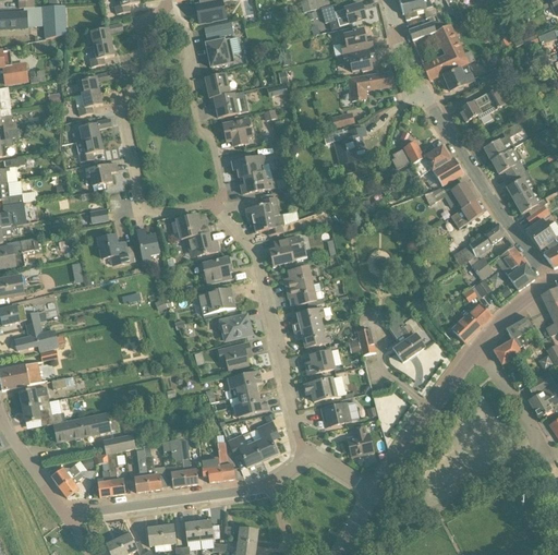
[(120,0),(120,1),(121,4),(114,5),(117,13),(130,10),(129,4),(140,2),(138,0),(120,0)]
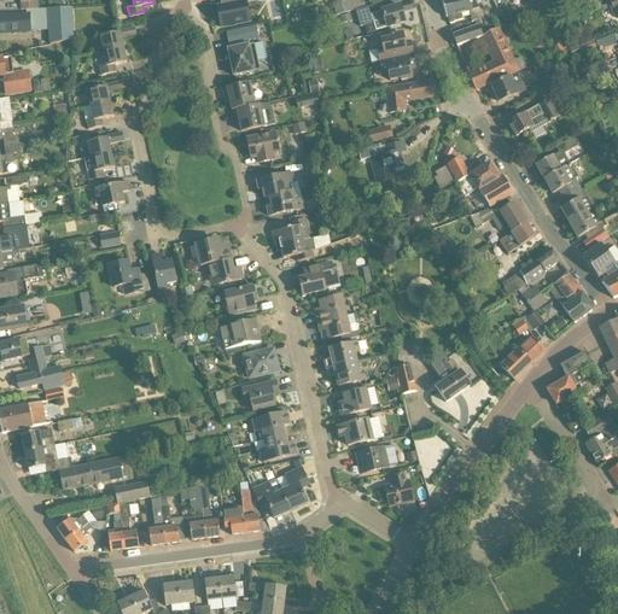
[(220,0),(221,1),(214,4),(219,25),(248,18),(244,0),(220,0)]
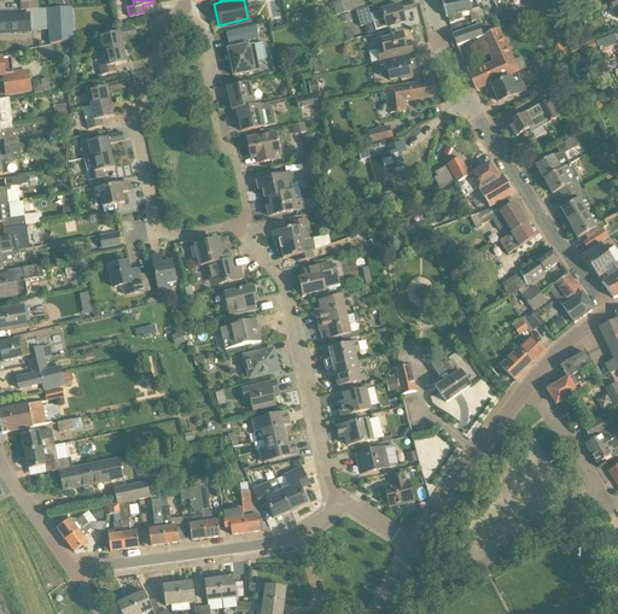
[(336,12),(355,7),(366,5),(365,0),(332,0),(336,12)]
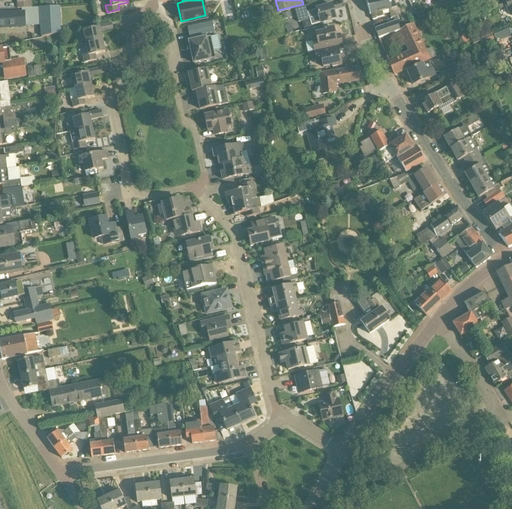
[(372,18),(376,17),(376,16),(383,14),(382,9),(380,0),(366,0),(369,12),(371,12),(372,18)]
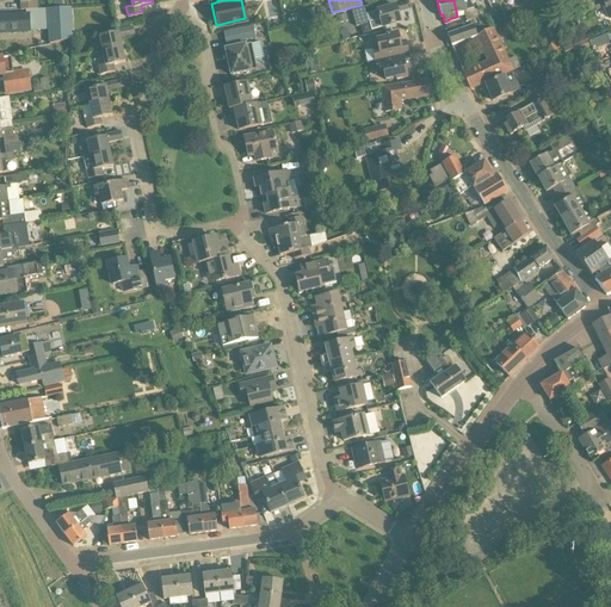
[(454,0),(456,11),(464,10),(474,6),(471,0),(489,0),(492,5),(499,1),(499,0),(454,0)]
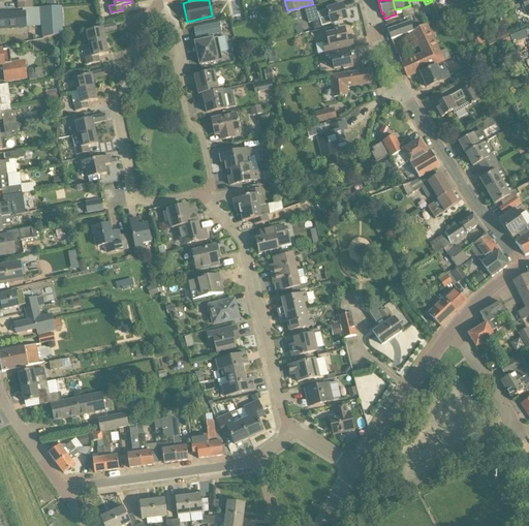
[(308,21),(320,18),(322,24),(347,17),(343,2),(327,7),(324,8),(322,2),(313,4),(304,6),(308,21)]
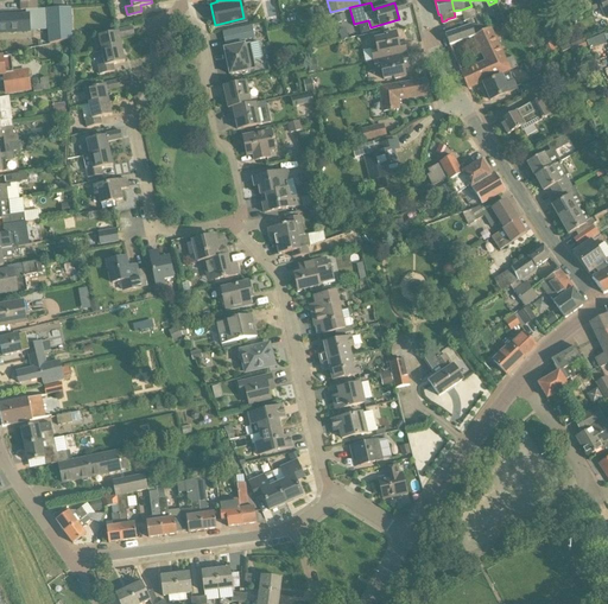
[(49,40),(73,36),(71,6),(71,5),(62,5),(46,6),(49,40)]
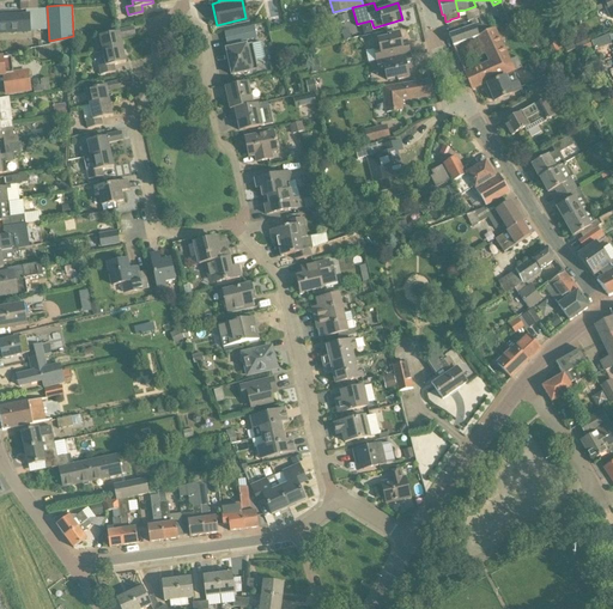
[(30,12),(31,25),(48,24),(47,6),(42,6),(37,6),(37,7),(26,7),(26,12),(30,12)]
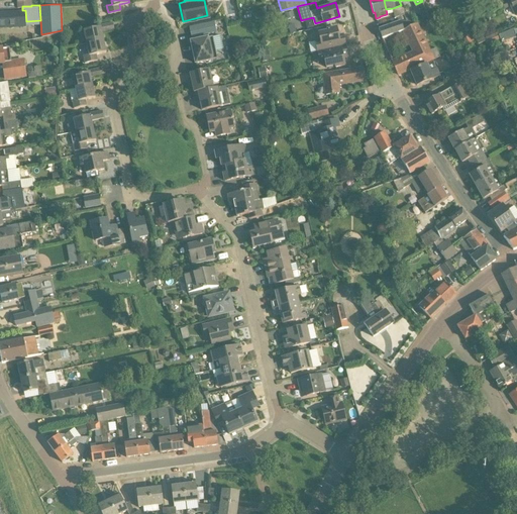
[(401,5),(393,8),(393,11),(395,16),(398,14),(400,14),(403,13),(406,19),(411,17),(408,9),(405,10),(404,6),(401,5)]
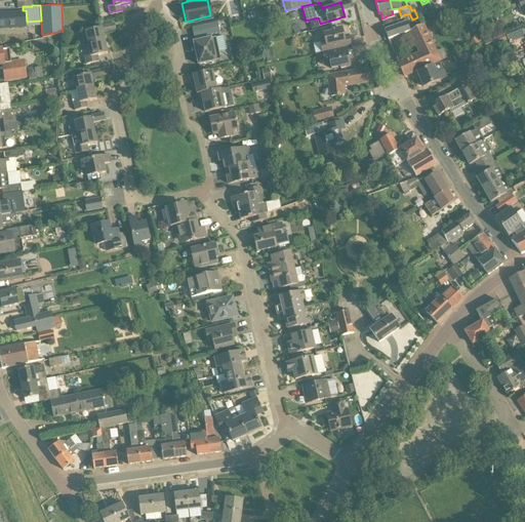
[(27,22),(26,10),(23,10),(0,11),(0,26),(27,24),(27,22)]
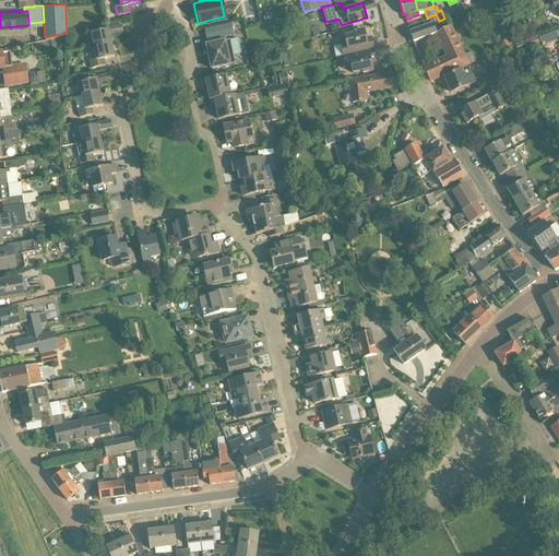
[(510,19),(509,16),(506,12),(506,11),(501,13),(504,18),(506,21),(510,19)]
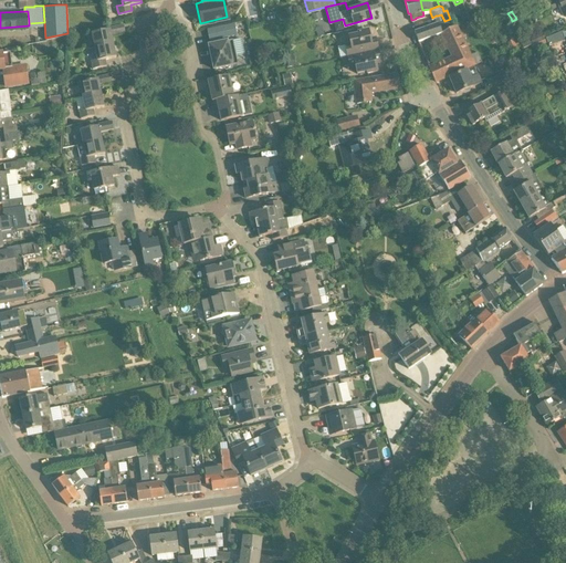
[(442,30),(453,24),(450,19),(444,21),(441,14),(438,16),(436,16),(438,21),(425,25),(415,30),(418,40),(433,34),(442,31),(442,30)]
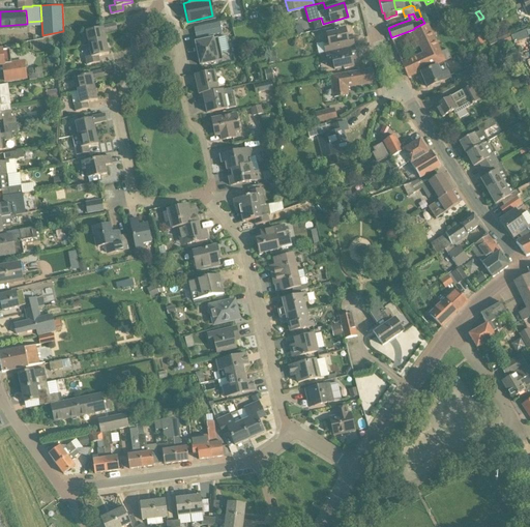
[(86,29),(89,42),(106,39),(105,31),(117,28),(116,21),(102,24),(102,26),(86,29)]
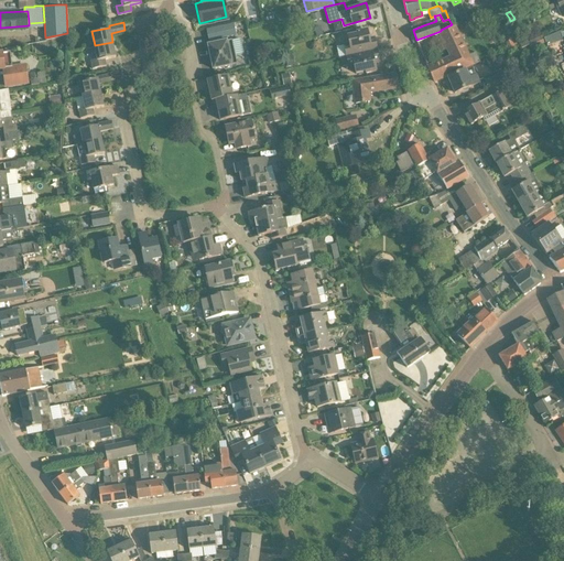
[(236,33),(234,22),(207,28),(209,39),(236,33)]
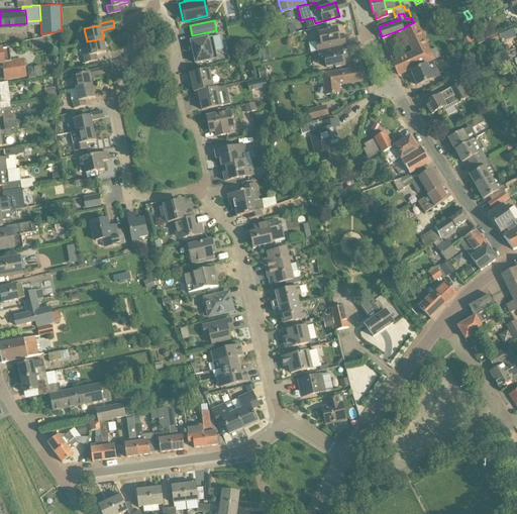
[(431,50),(427,41),(417,20),(414,22),(404,27),(404,28),(396,31),(399,37),(405,34),(412,49),(392,59),(398,74),(434,57),(431,50)]
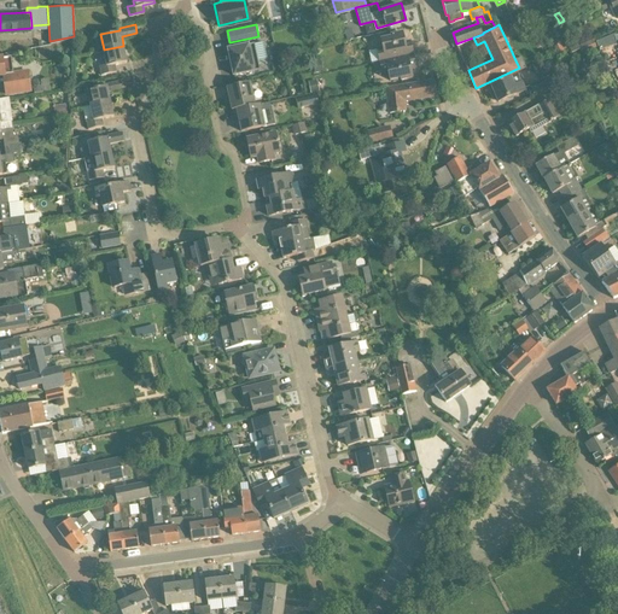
[(380,60),(413,52),(410,39),(404,40),(402,31),(391,34),(392,36),(380,39),(383,45),(377,46),(380,60)]
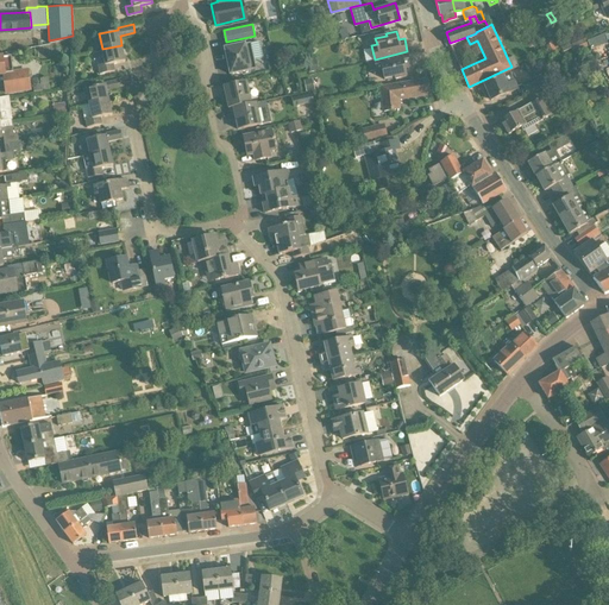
[(607,41),(604,32),(588,39),(589,44),(590,46),(607,41)]
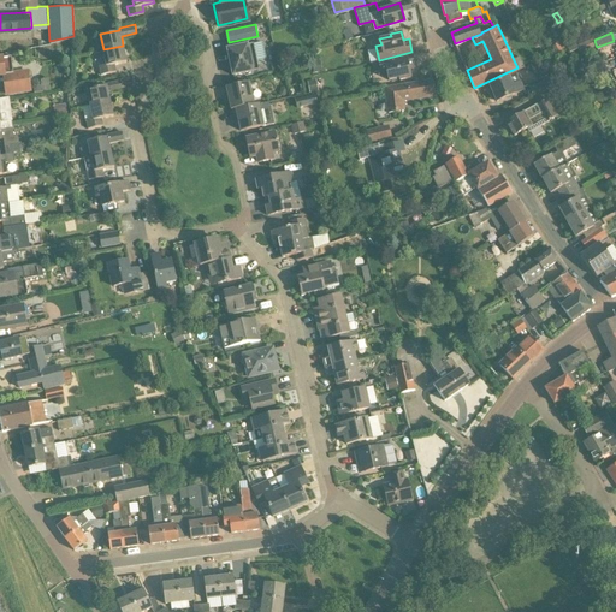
[(580,46),(594,39),(592,34),(578,41),(580,46)]
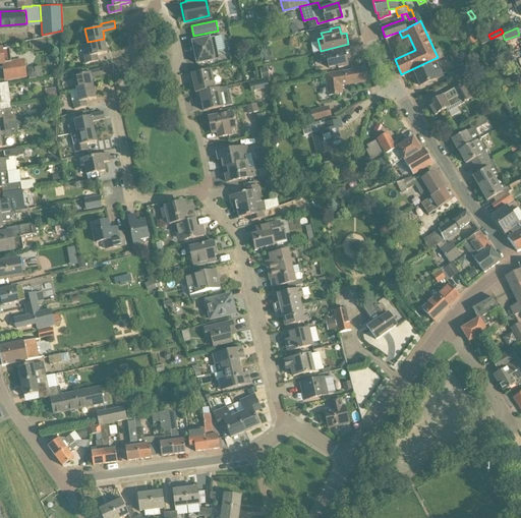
[(197,62),(219,57),(215,35),(192,40),(197,62)]
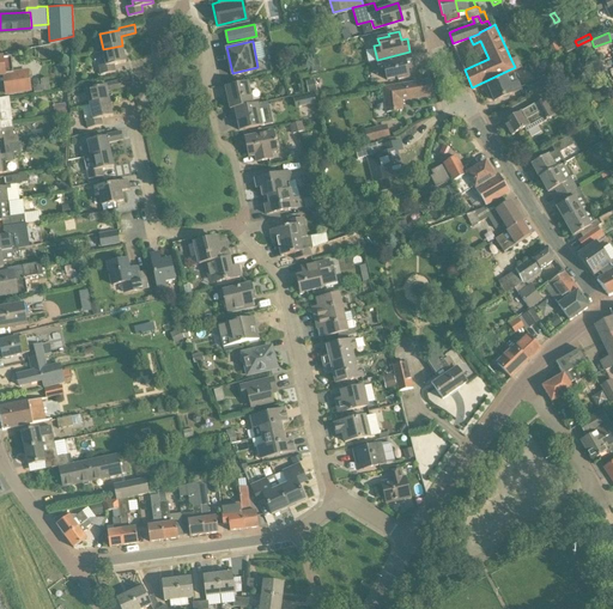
[(560,48),(564,47),(563,43),(558,46),(557,41),(550,44),(553,52),(560,48)]
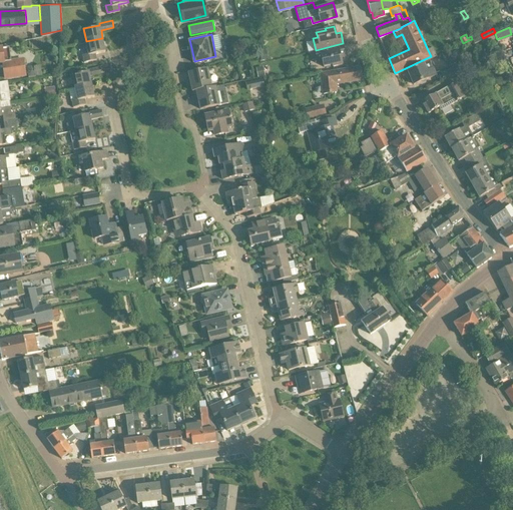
[(102,38),(86,41),(88,52),(82,53),(84,60),(96,58),(95,52),(105,50),(102,38)]
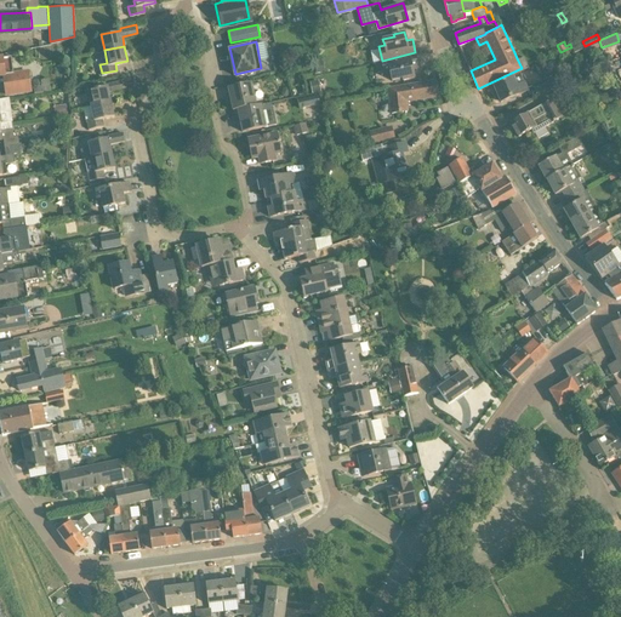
[(417,66),(415,52),(382,61),(385,73),(389,72),(392,79),(403,76),(403,79),(414,76),(412,67),(417,66)]
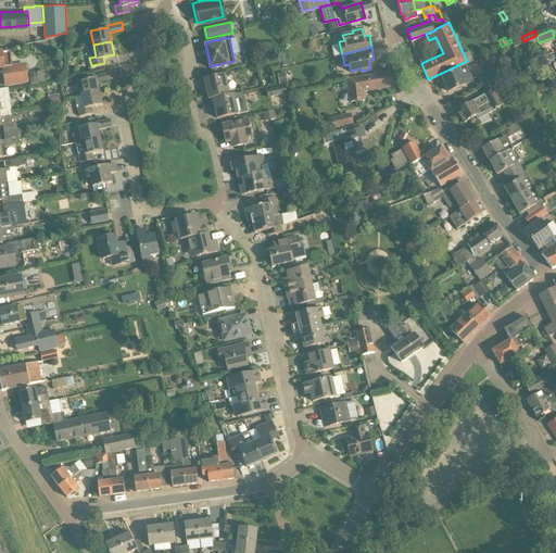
[(13,61),(12,53),(11,49),(0,50),(0,65),(3,65),(5,84),(28,80),(26,61),(13,63),(13,61)]
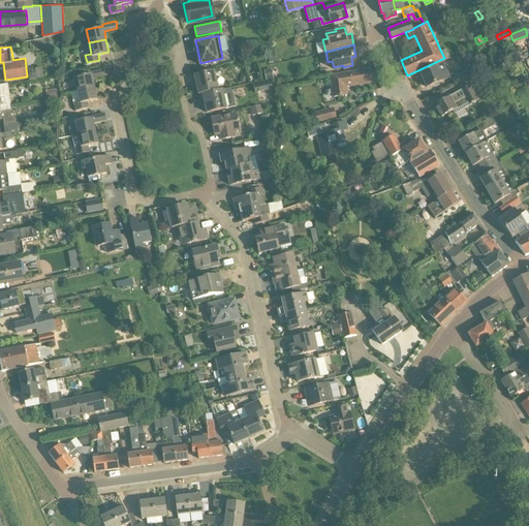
[(235,60),(244,58),(242,50),(232,52),(235,60)]
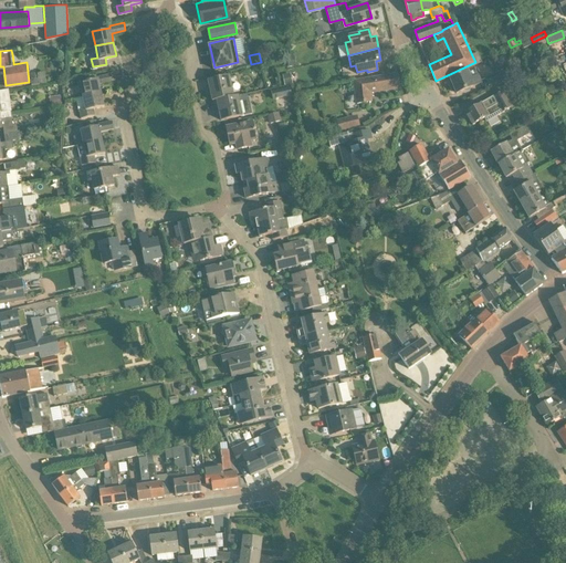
[(294,53),(286,55),(289,64),(296,62),(294,53)]
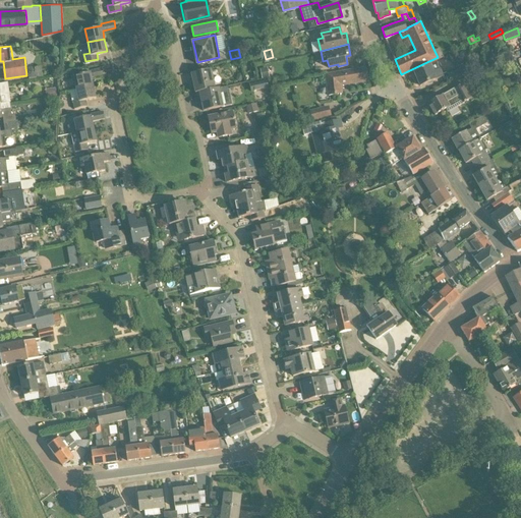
[(414,70),(416,74),(414,77),(416,82),(419,82),(420,83),(443,74),(437,60),(414,70)]
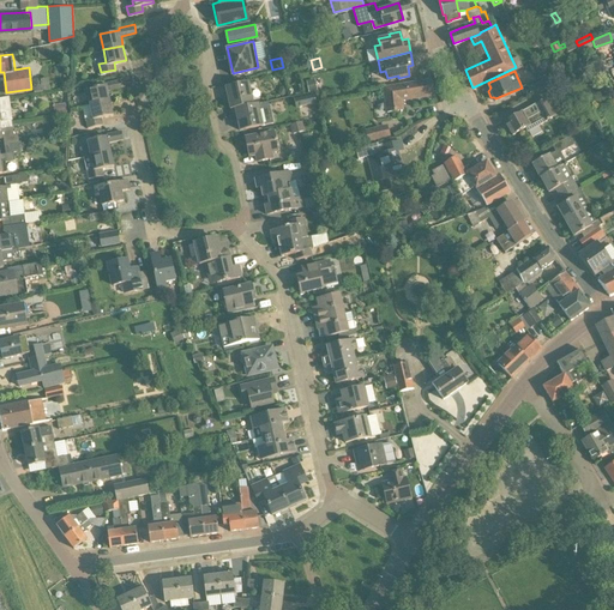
[(547,83),(542,74),(527,82),(530,90),(547,83)]
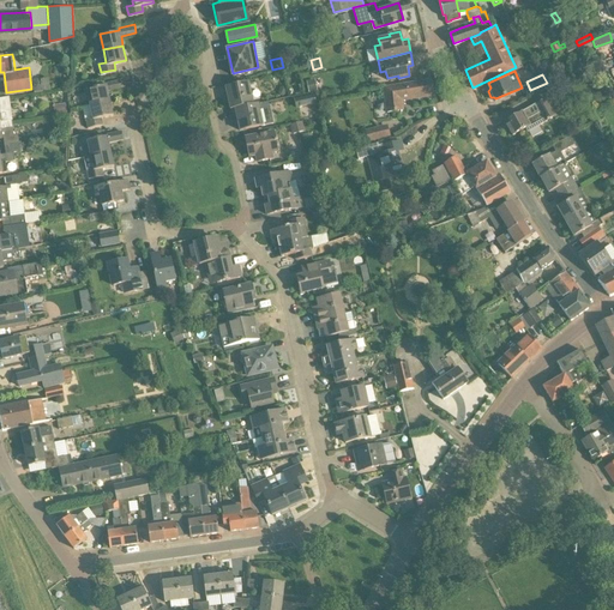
[(32,78),(34,90),(50,88),(49,76),(32,78)]
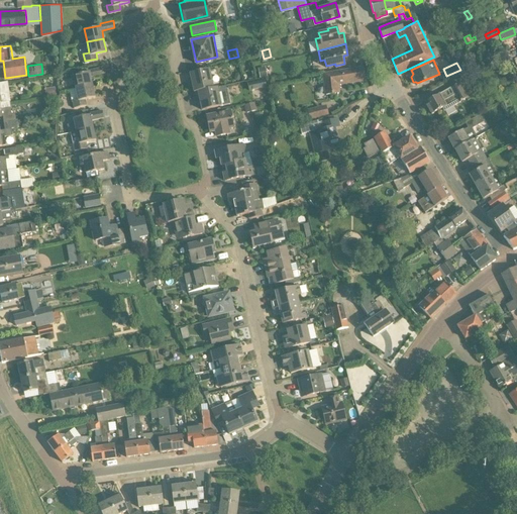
[(73,74),(76,87),(92,83),(91,76),(103,73),(101,66),(89,69),(89,71),(73,74)]
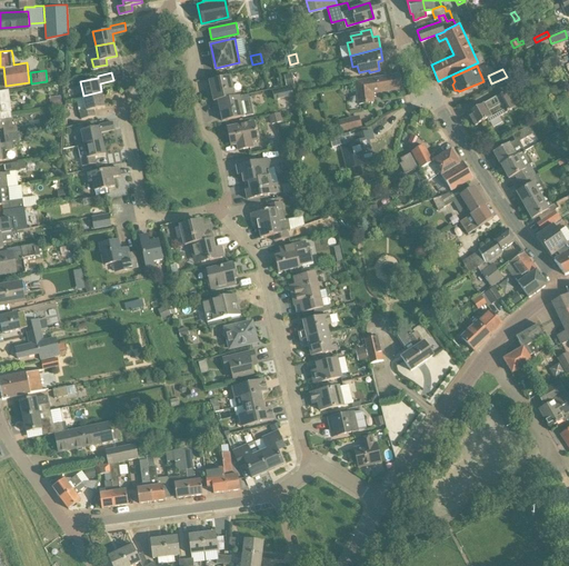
[(285,73),(286,83),(295,82),(292,72),(285,73)]
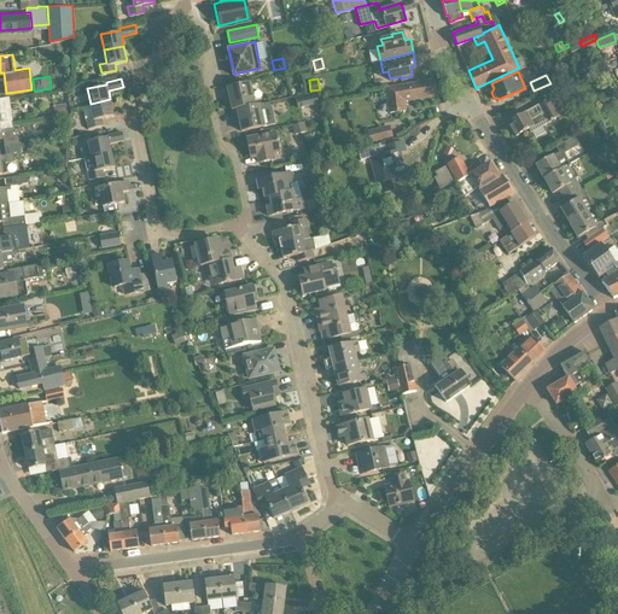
[(433,79),(386,87),(389,111),(404,110),(403,99),(436,94),(433,79)]
